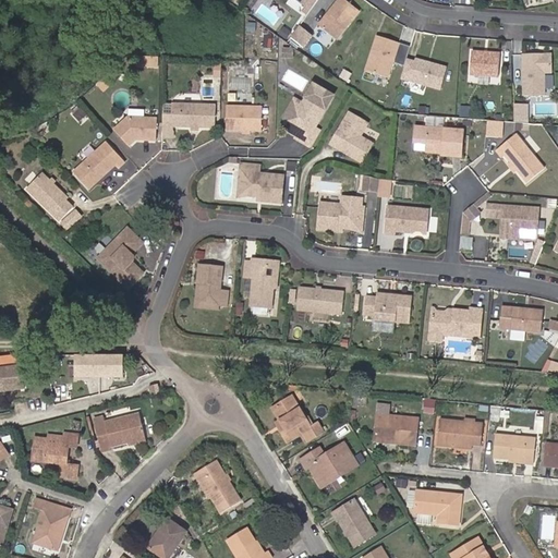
[(304,17),(317,0),(288,0),(286,4),(304,17)]
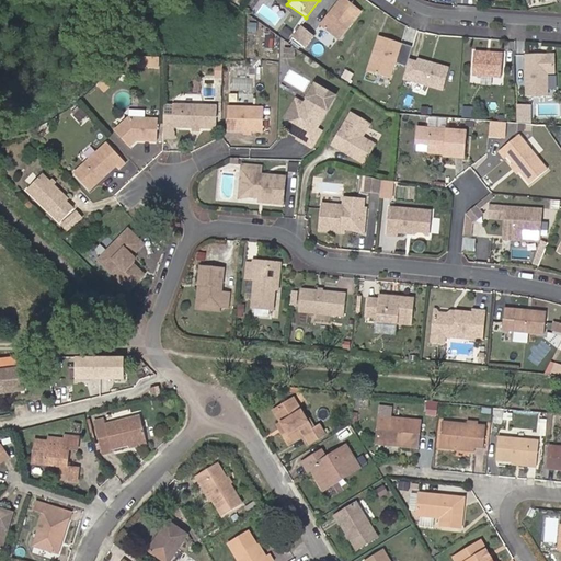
[(363,10),(348,0),(341,0),(322,26),(341,39),(363,10)]
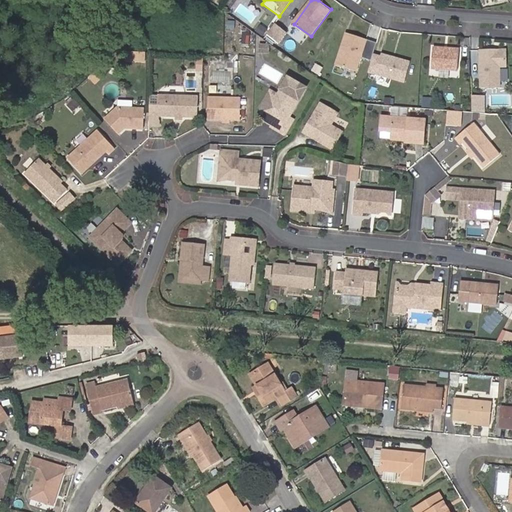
[(276,22),(268,33),(280,42),(289,31),(276,22)]
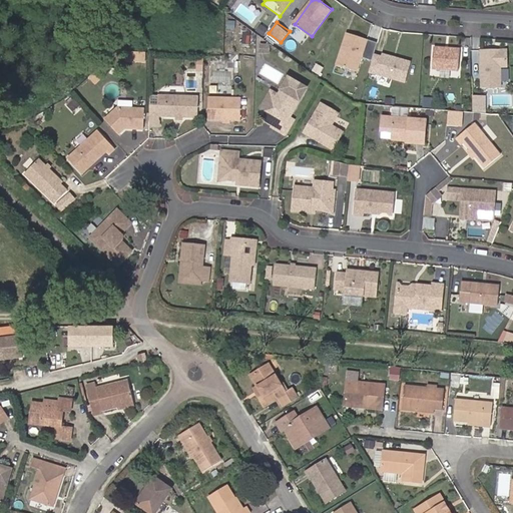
[(374,54),(378,42),(347,33),(338,66),(359,72),(363,57),(372,60),(374,54)]
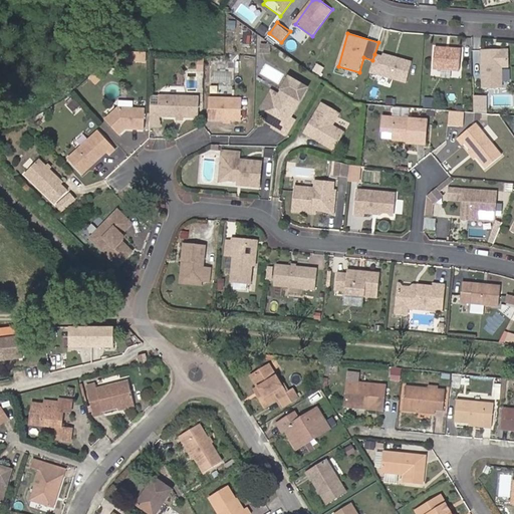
[(461,49),(435,47),(434,68),(459,70),(461,49)]
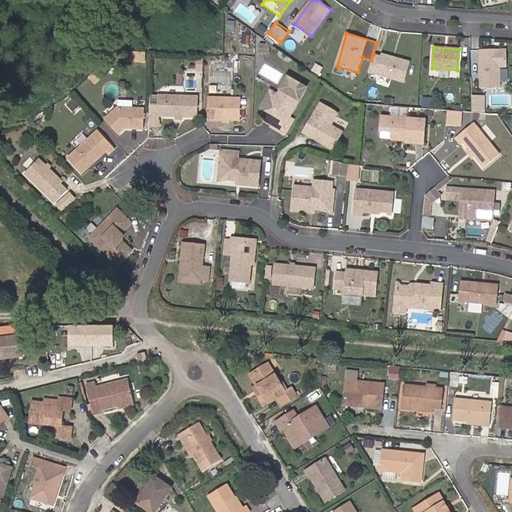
[(506,66),(506,50),(480,50),(481,88),(500,87),(499,66),(506,66)]
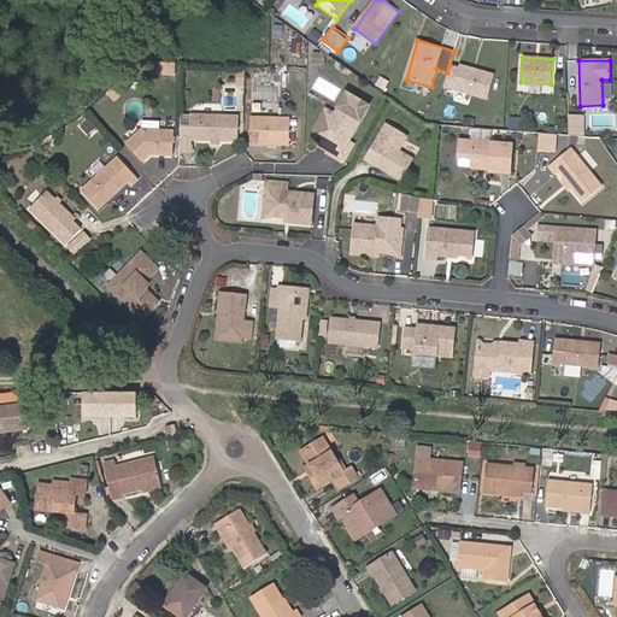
[(462,69),(450,65),(447,72),(444,87),(487,99),(494,75),(462,65),(462,69)]
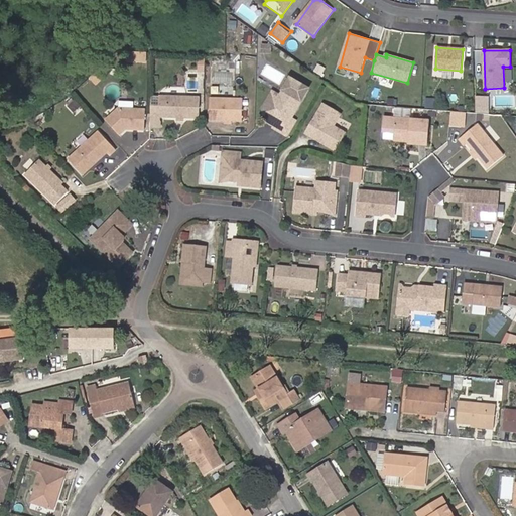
[(276,103),(271,100),(265,111),(267,118),(272,121),(275,120),(278,122),(274,128),(286,135),(288,133),(295,122),(290,120),(308,89),(290,79),(276,103)]
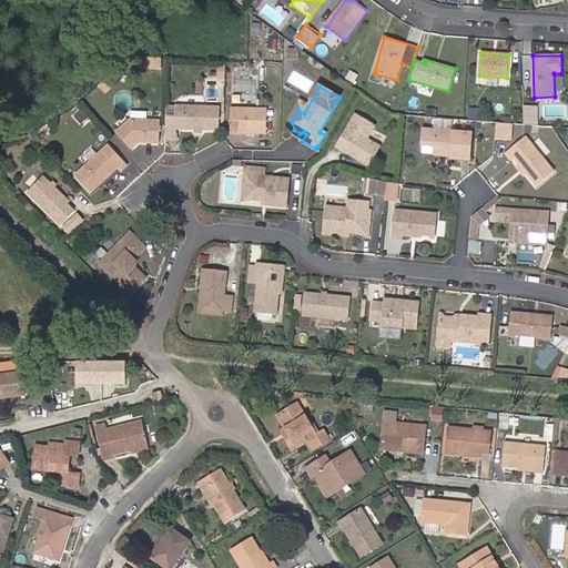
[(298,110),(304,113),(308,105),(303,103),(298,110)]
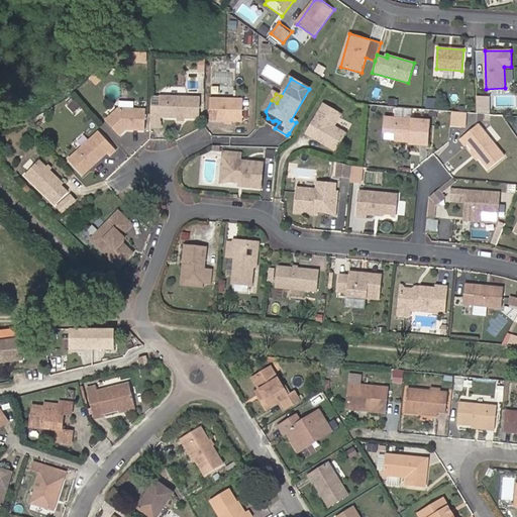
[(491,95),(478,95),(478,112),(491,112),(491,95)]
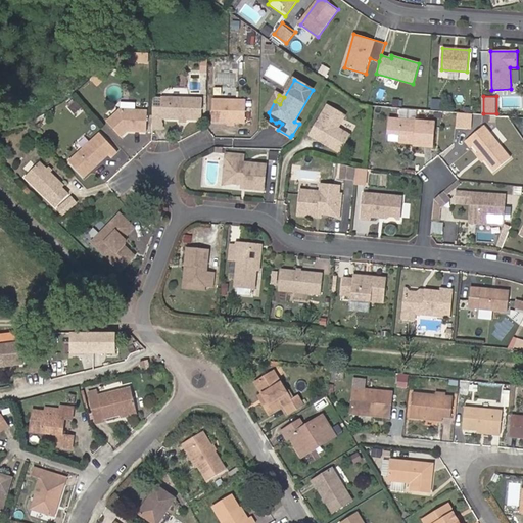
[(153,120),(161,120),(201,121),(201,100),(162,99),(162,102),(154,102),(153,120)]
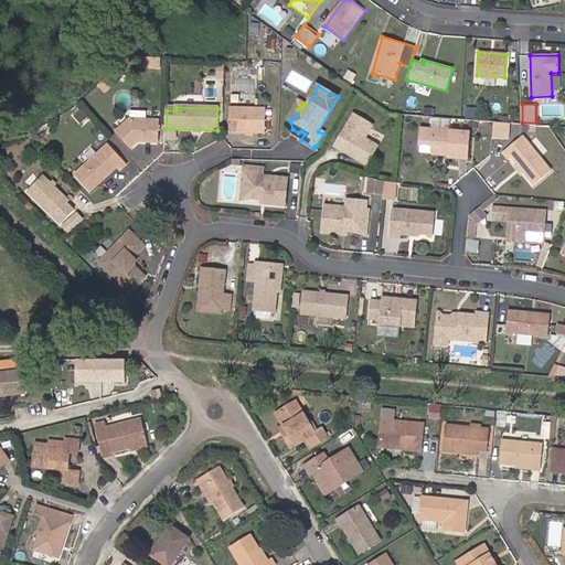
[(265,131),(265,109),(230,108),(228,130),(265,131)]
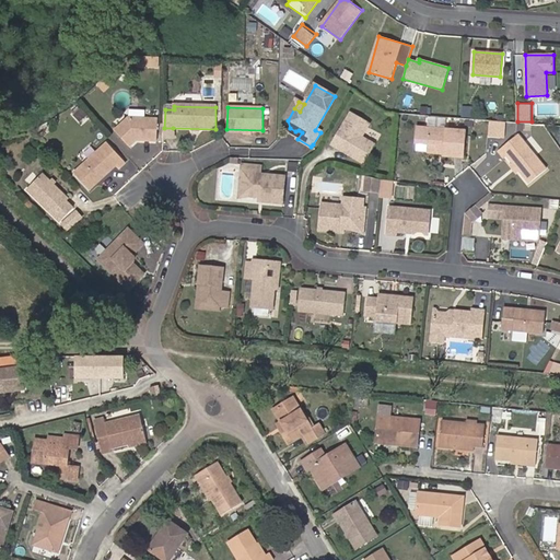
[(370,124),(350,112),(330,146),(364,165),(373,148),(361,140),(363,137),(370,124)]
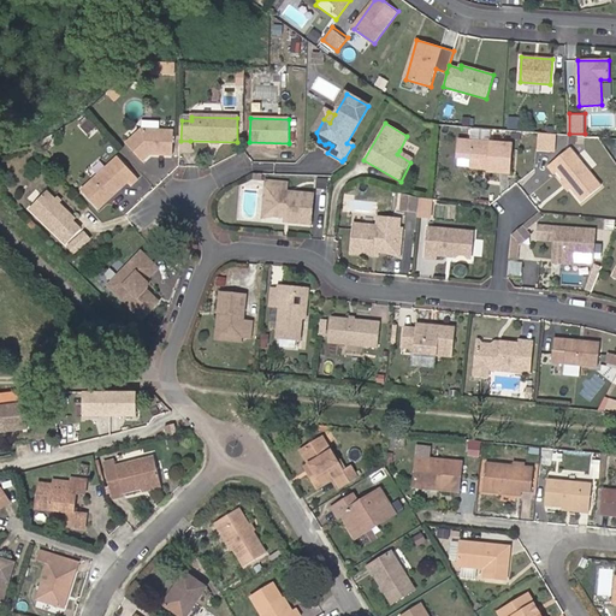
[(472,128),(472,137),(492,137),(492,126),(472,128)]
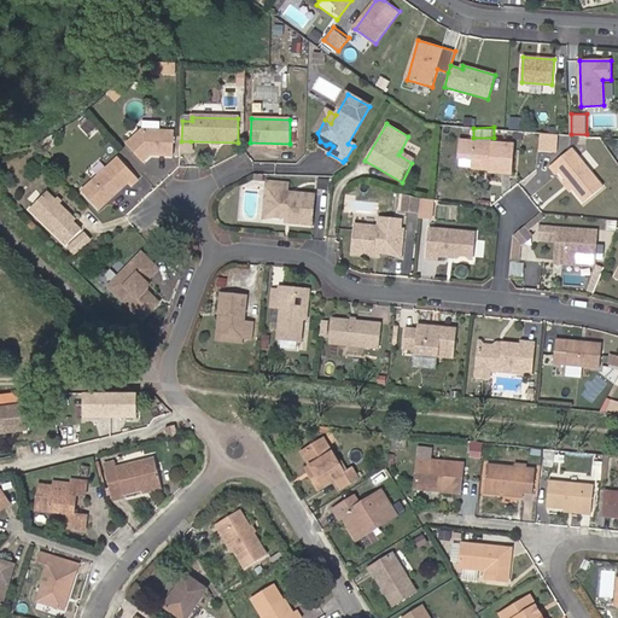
[(127,146),(144,164),(151,157),(173,157),(174,133),(143,132),(127,146)]
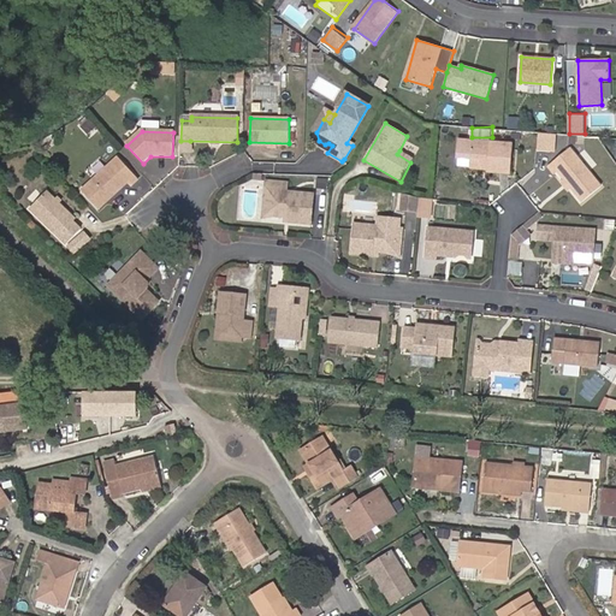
[(557,134),(540,132),(539,149),(556,150),(557,134)]
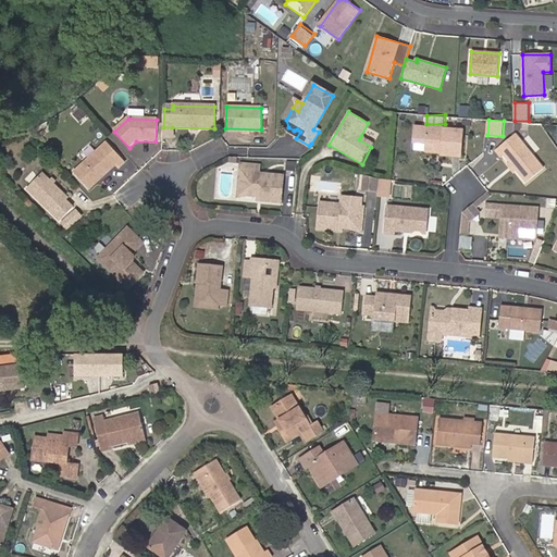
[(364,134),(378,140),(382,132),(369,125),(364,134)]
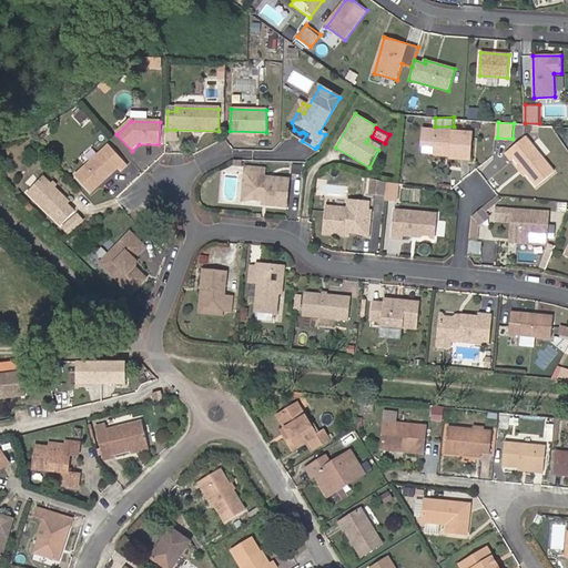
[(175,130),(166,130),(166,141),(175,141),(175,130)]
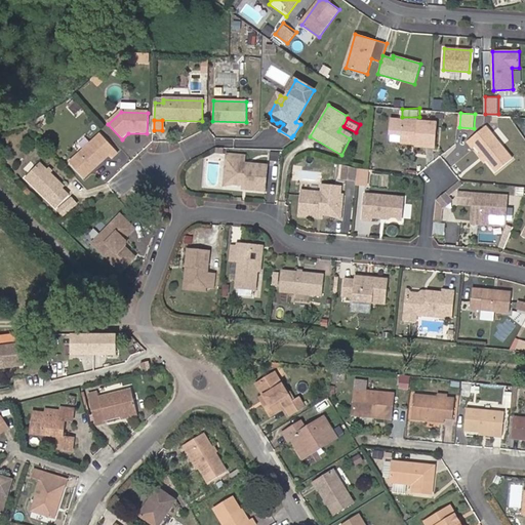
[(438,123),(393,120),(392,135),(405,135),(404,144),(418,145),(418,147),(436,148),(438,123)]
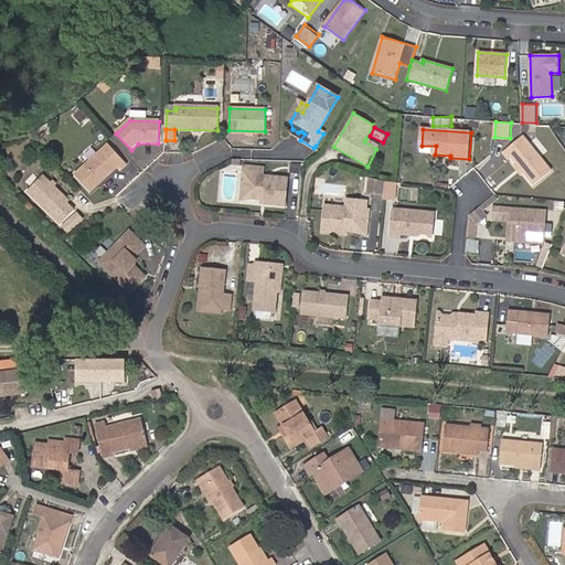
[(526,137),(509,151),(514,158),(520,166),(526,173),(536,187),(554,172),(526,137)]
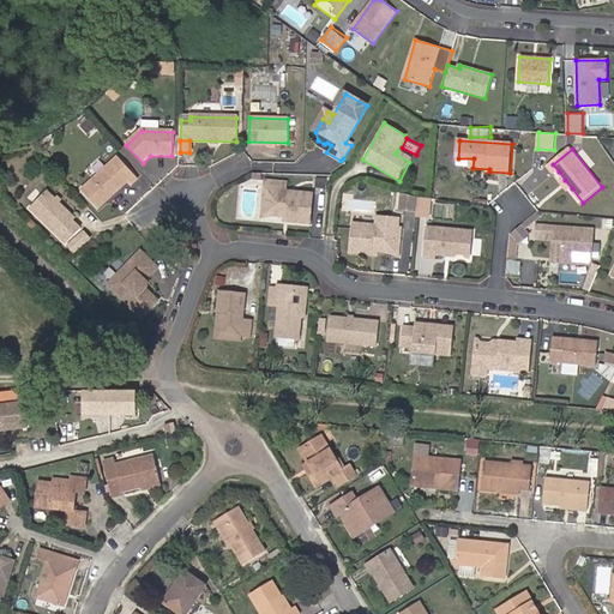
[(411,157),(398,150),(396,154),(409,162),(411,157)]
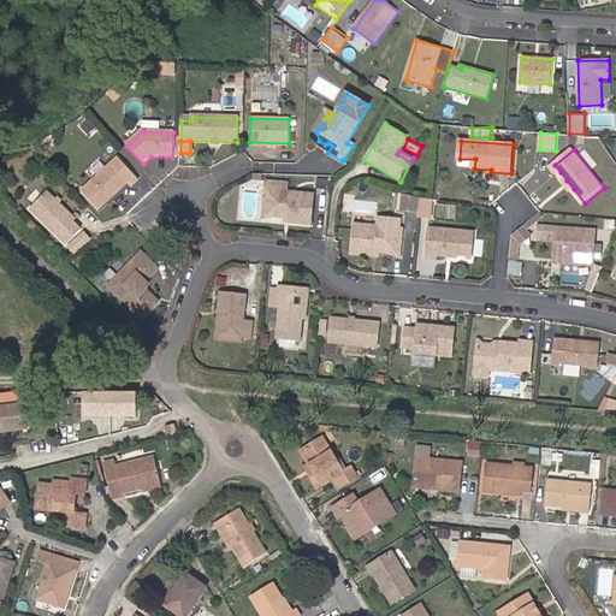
[(118,159),(82,193),(99,211),(128,184),(131,188),(138,181),(118,159)]
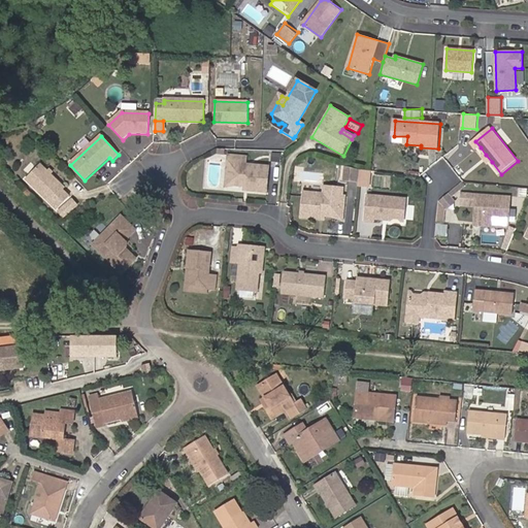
[(486,155),(483,156),(489,164),(492,162),(486,155)]
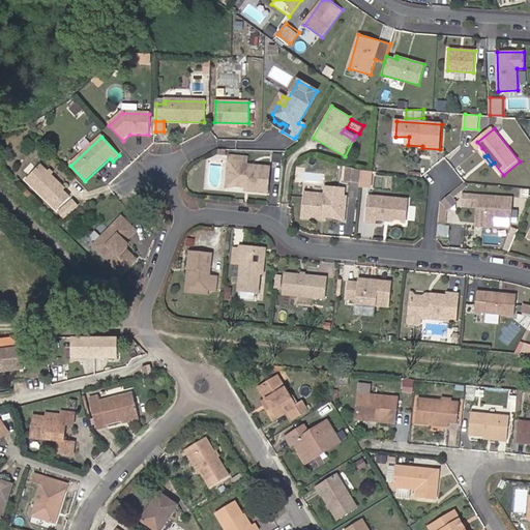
[(228,156),(228,165),(230,165),(229,178),(236,187),(244,187),(248,188),(248,192),(267,194),(269,168),(247,165),(247,158),(228,156)]
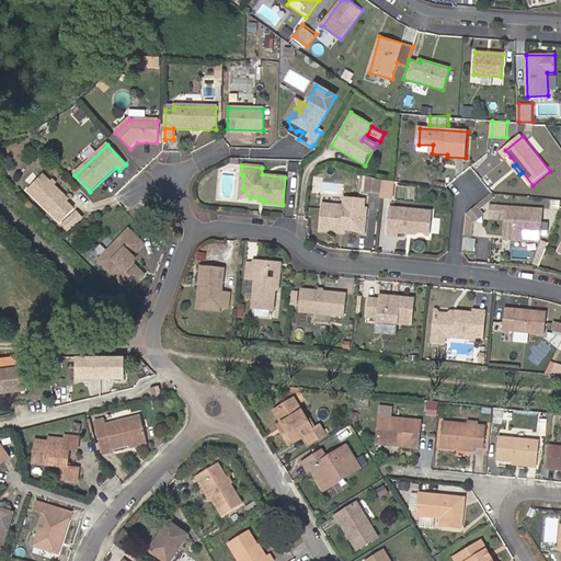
[(243,174),(241,174),(239,189),(238,199),(250,198),(242,189),(243,174)]
